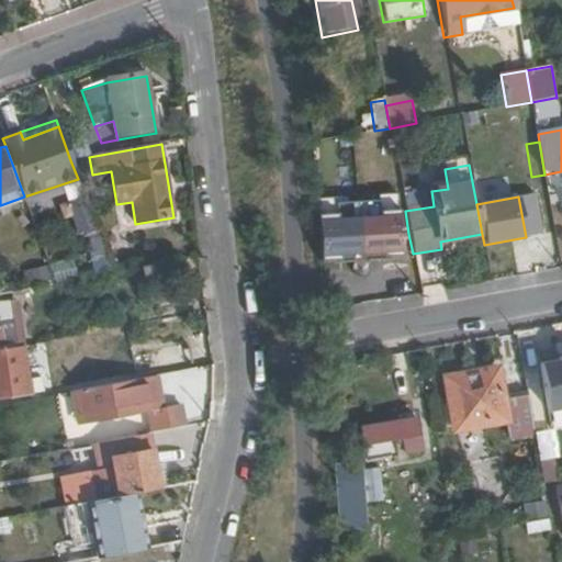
[(90,258),(105,254),(85,198),(71,202),(90,258)]
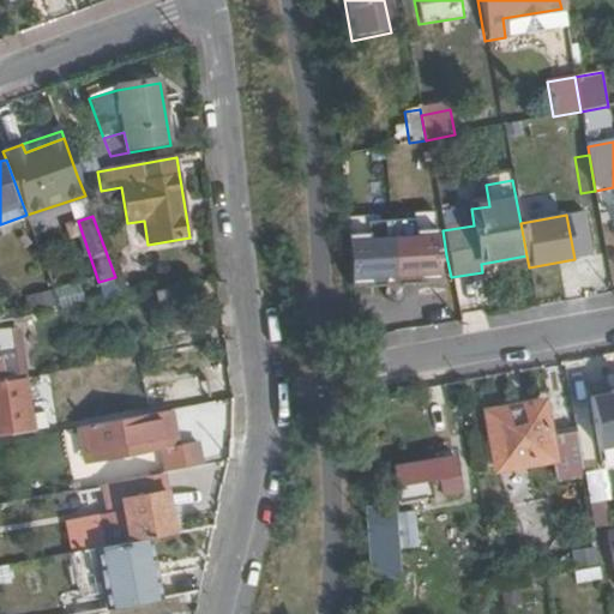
[(440,232),(395,235),(397,274),(443,270),(440,232)]
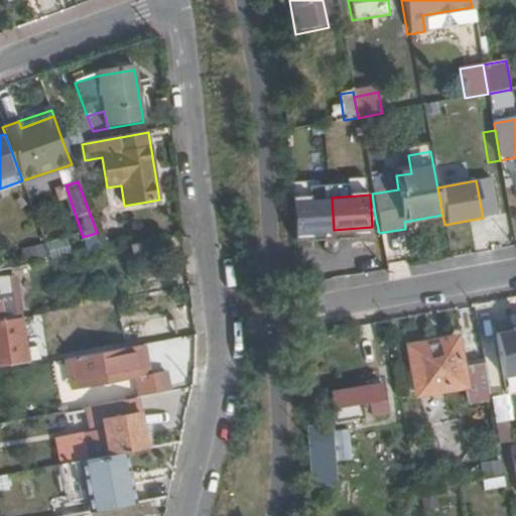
[(332,198),(293,199),(295,232),(334,230),(332,198)]
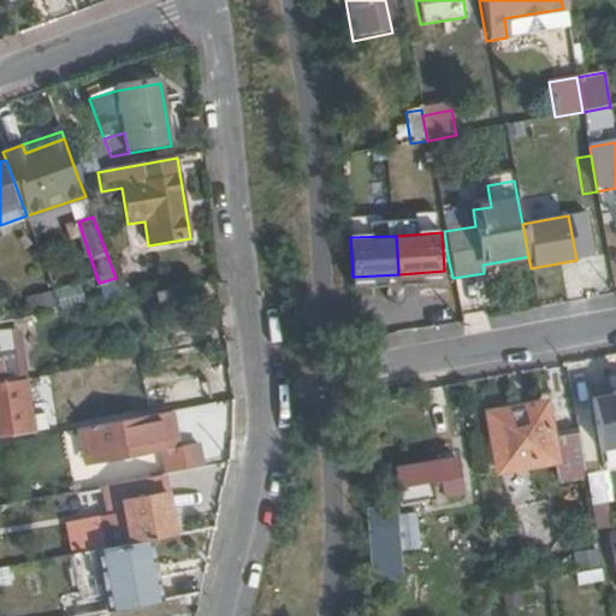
[(80,282),(57,288),(63,308),(86,301),(80,282)]
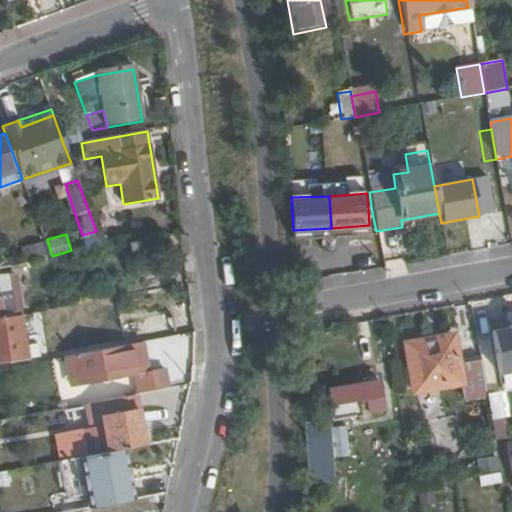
[(132,260),(163,254),(161,240),(130,246),(132,260)]
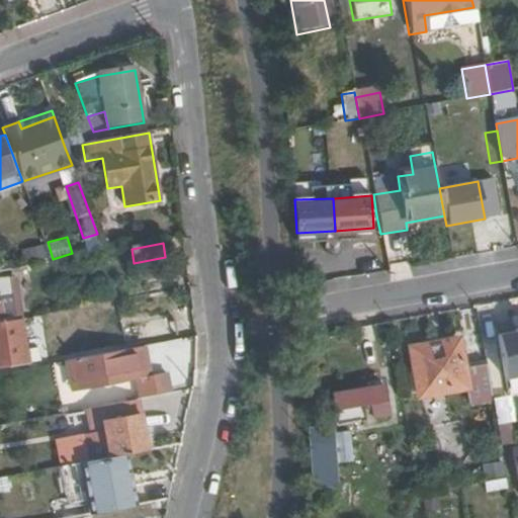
[(138,267),(140,281),(170,276),(168,261),(138,267)]
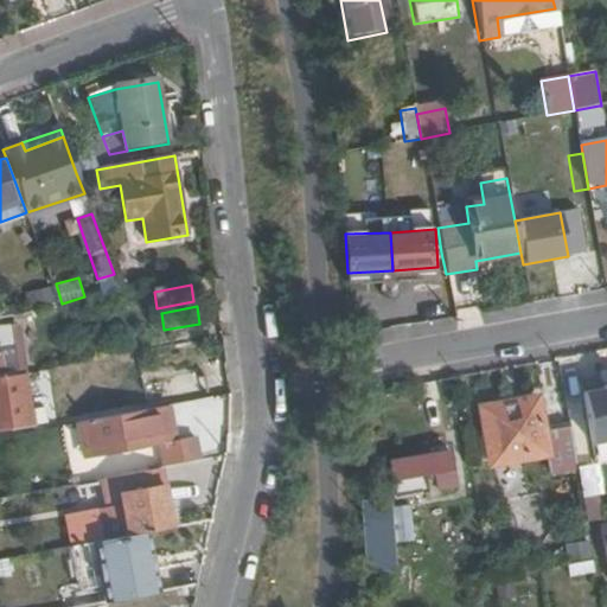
[(0,377),(27,372),(17,324),(0,327),(0,377)]
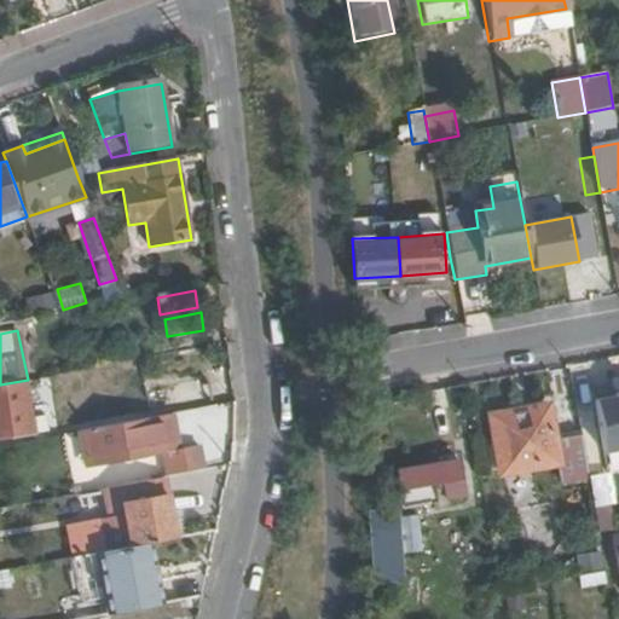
[(0,438),(48,428),(46,417),(35,418),(28,380),(0,385),(0,438)]
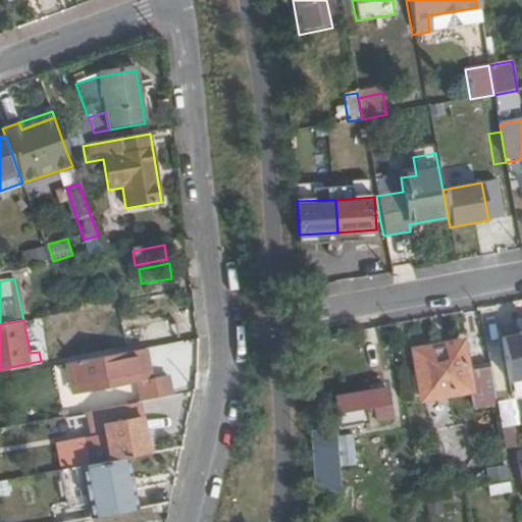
[(521,377),(521,330),(516,331),(516,335),(499,337),(507,381),(521,377)]
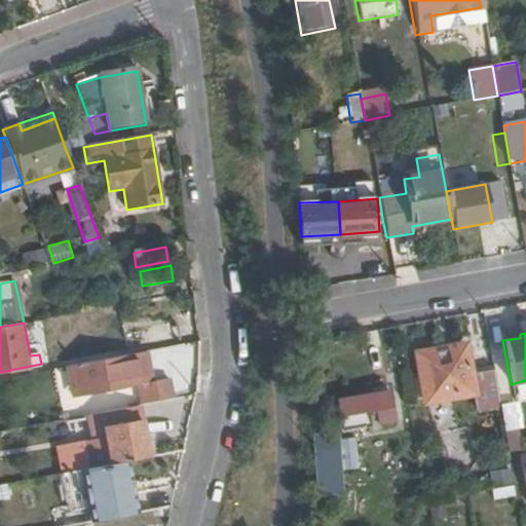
[(496,399),(491,368),(468,372),(463,344),(450,346),(451,355),(417,362),(423,402),(473,393),(474,403),(496,399)]
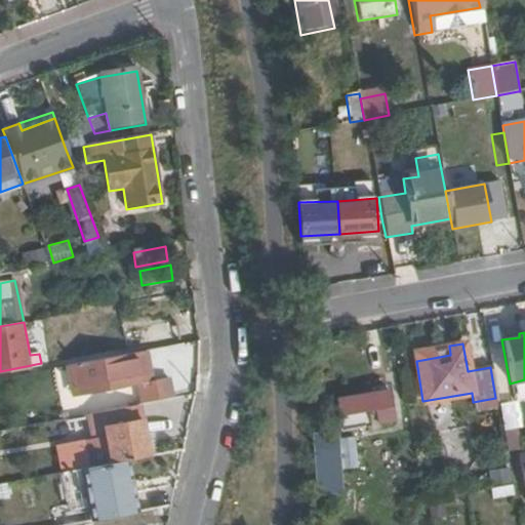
[(173,377),(154,381),(149,352),(104,360),(64,367),(68,390),(133,378),(138,407),(177,400),(173,377)]
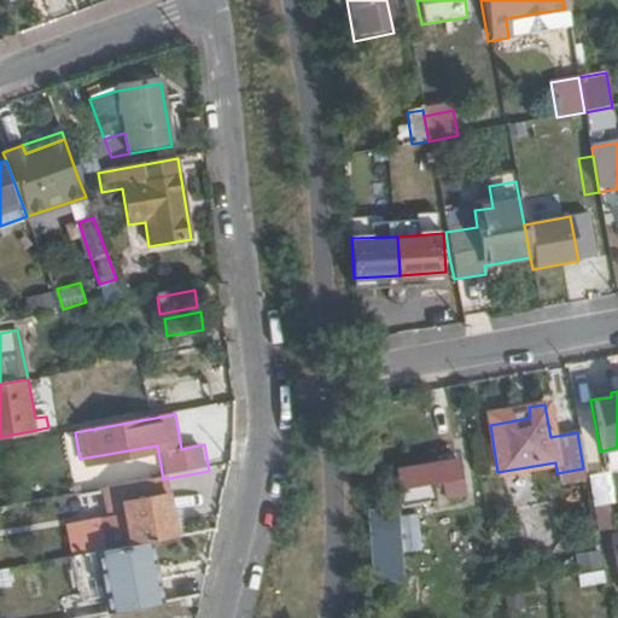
[(461,491),(455,455),(394,466),(400,502),(461,491)]
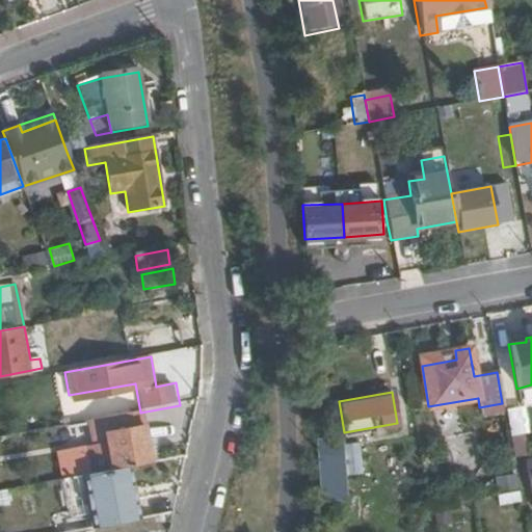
[(140,413),(86,423),(90,447),(87,447),(92,474),(106,472),(124,469),(151,463),(140,413)]
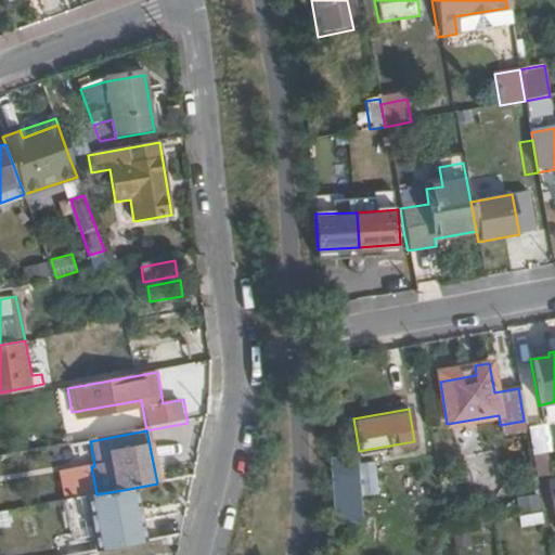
[(546,474),(543,452),(530,454),(533,476),(546,474)]
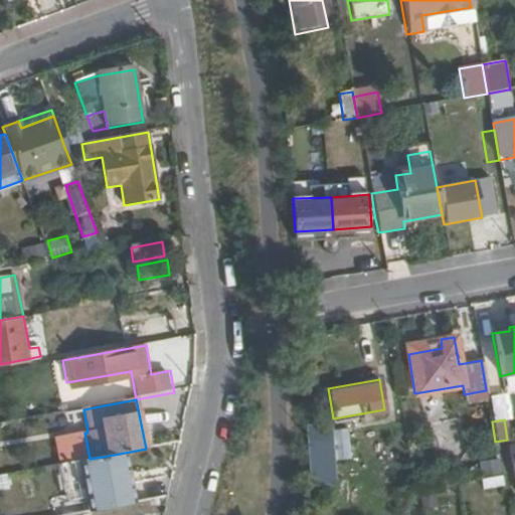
[(337,482),(337,458),(350,458),(349,424),(308,425),(310,483),(337,482)]
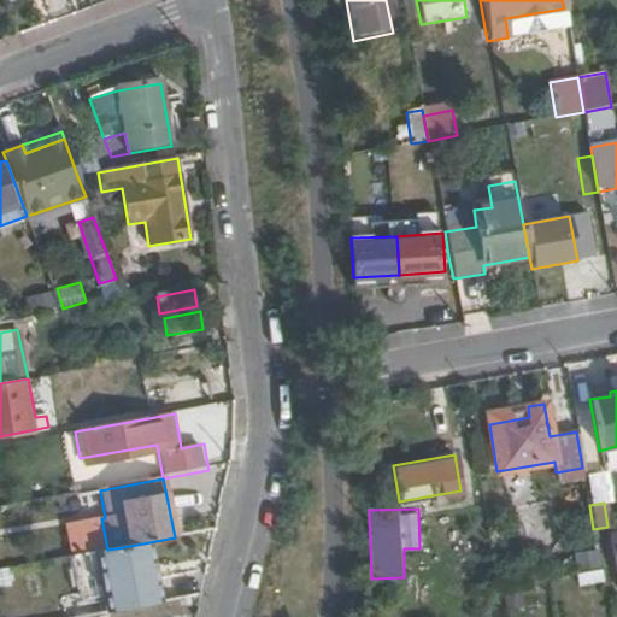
[(107,613),(160,603),(157,581),(151,582),(144,544),(123,547),(107,550),(72,556),(81,600),(104,597),(107,613)]
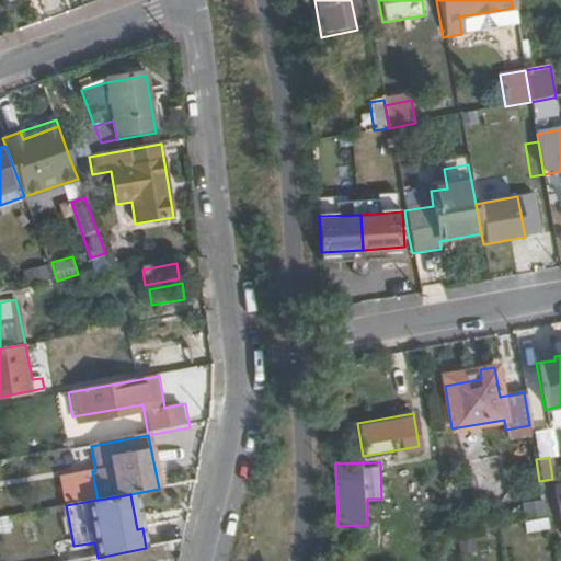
[(35,560),(26,513),(0,517),(0,560),(35,560)]
